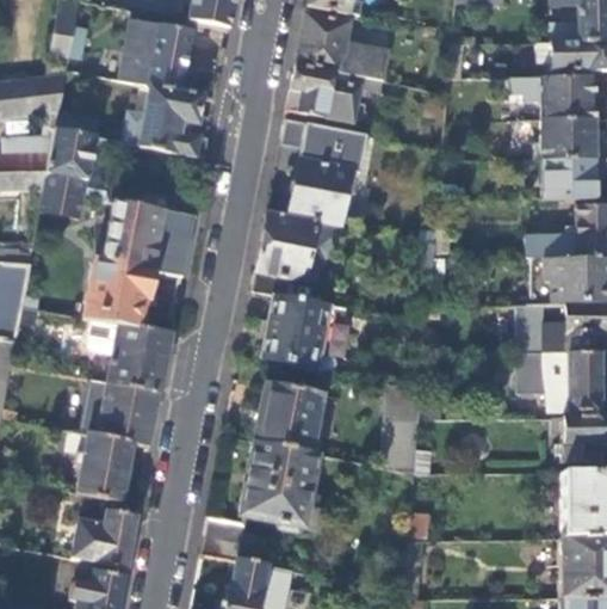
[(68,56),(79,4),(60,0),(49,53),(68,56)]
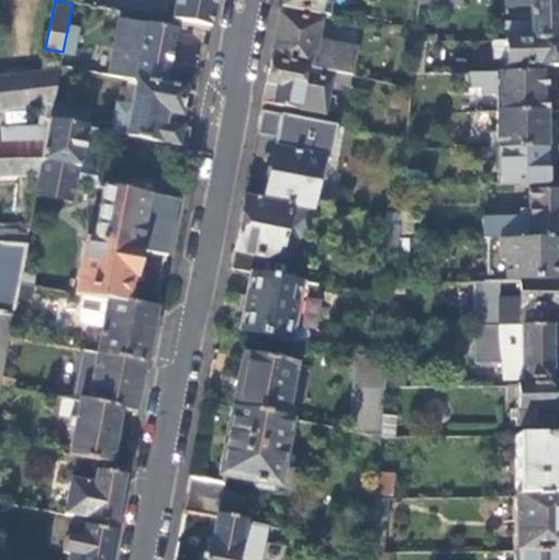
[(189,0),(188,6),(214,11),(216,0),(189,0)]
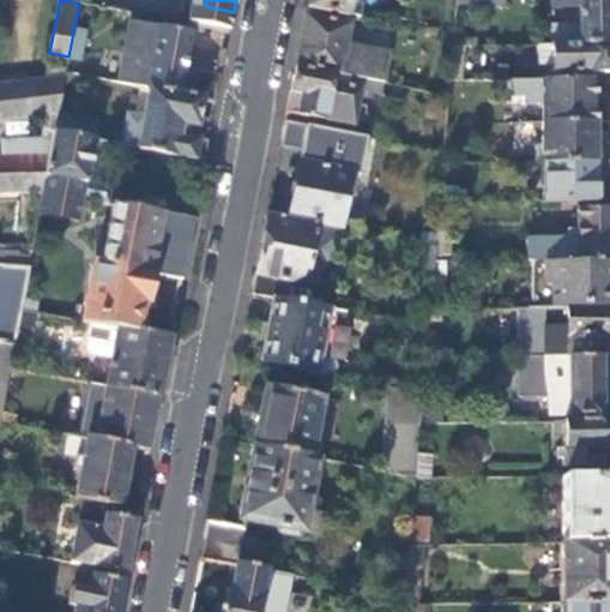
[(308,0),(308,5),(349,13),(351,0),(308,0)]
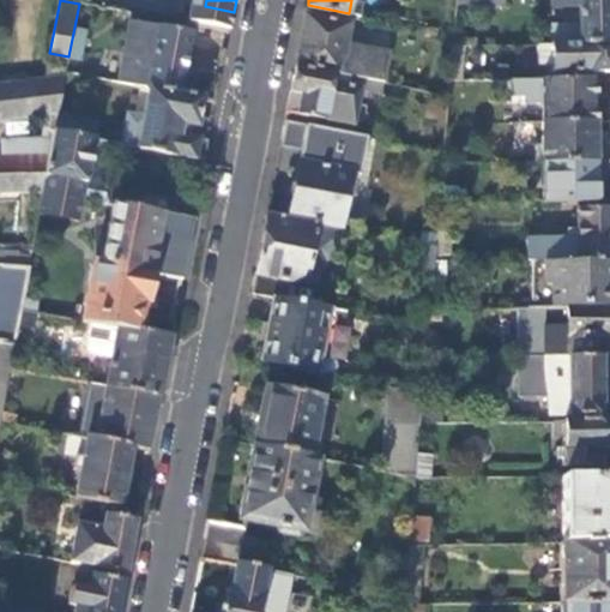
[(556,0),(557,4),(579,4),(580,43),(609,43),(609,0),(556,0)]
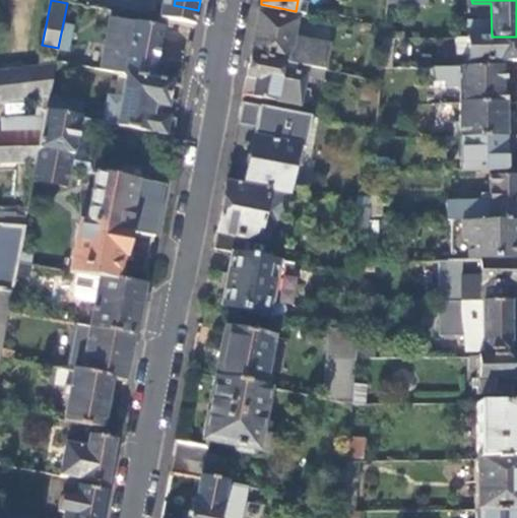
[(297,17),(260,9),(255,33),(251,53),(297,62),(327,68),(332,42),(294,35),(297,17)]
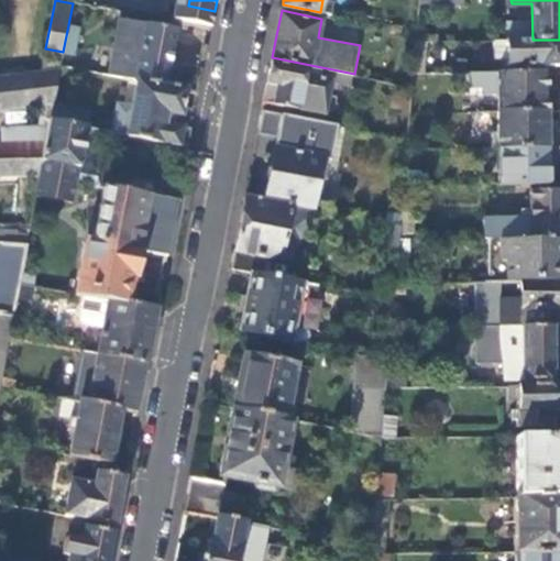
[(123,15),(112,72),(132,76),(167,83),(178,28),(123,15)]
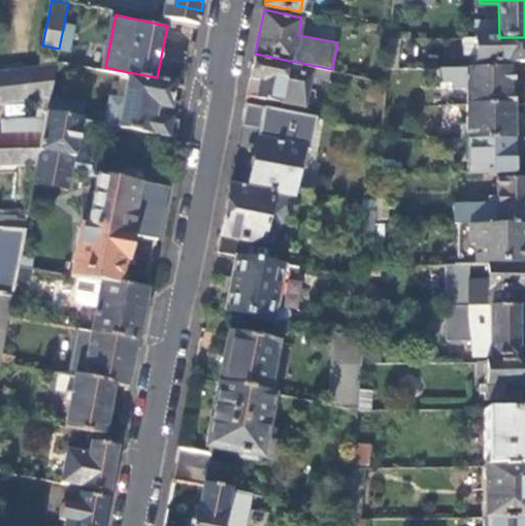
[(524,37),(499,37),(463,36),(463,54),(476,54),(476,61),(524,61),(524,37)]
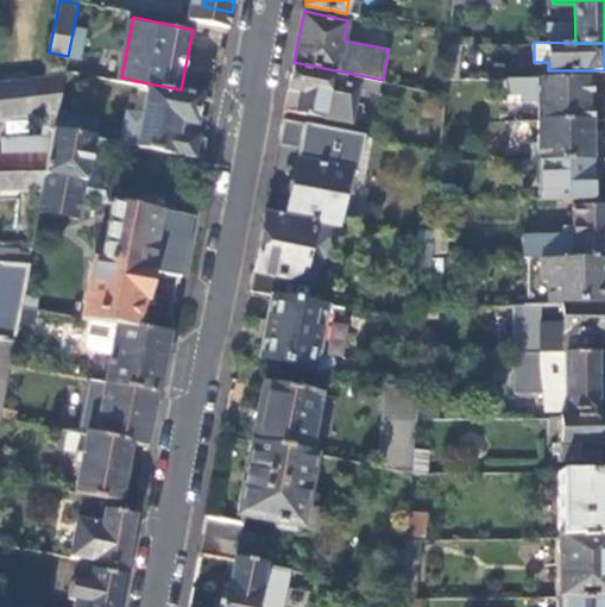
[(346,81),(347,73),(294,62),(291,74),(285,106),(353,120),(359,85),(346,81)]
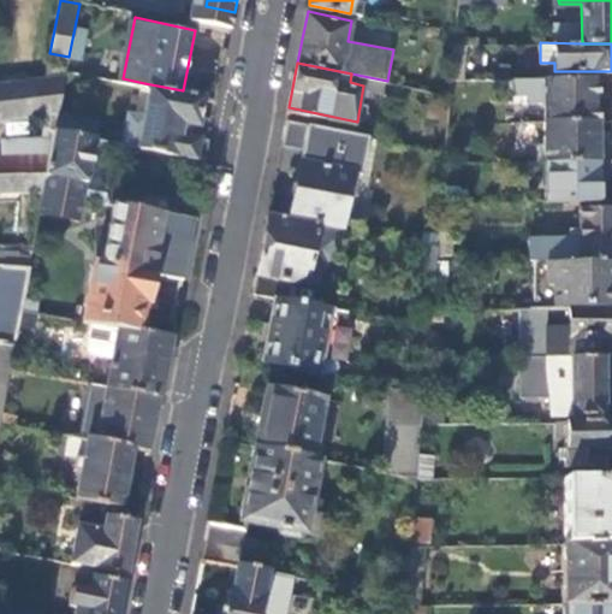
[(0,122),(61,111),(66,66),(49,64),(47,78),(0,84),(0,122)]
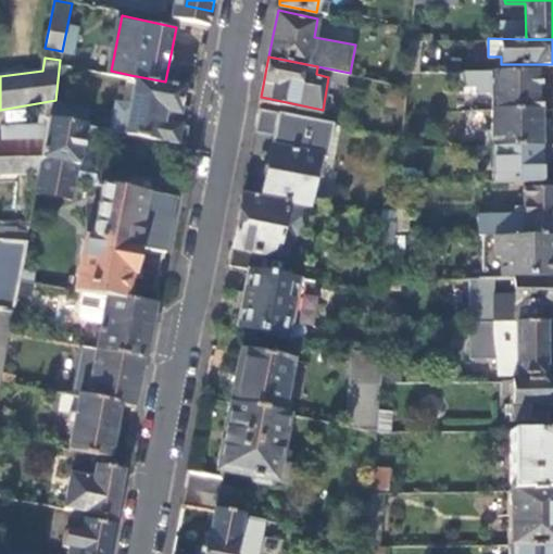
[(539,86),(539,71),(464,71),(464,86),(492,86),(492,110),(540,109),(539,86)]
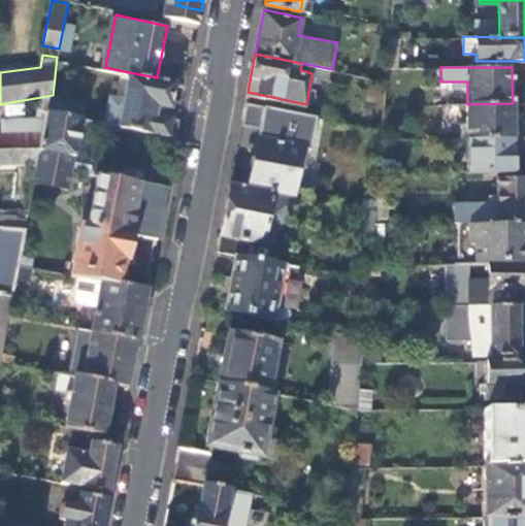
[(178,129),(181,119),(157,113),(159,104),(170,106),(175,81),(157,77),(124,71),(119,94),(127,95),(121,124),(176,135),(178,129)]
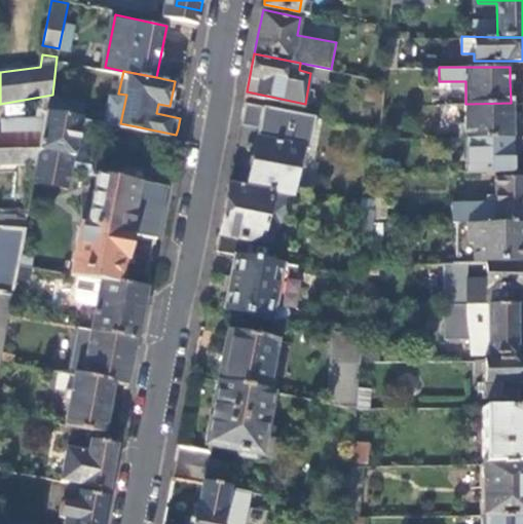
[(84,101),(52,95),(50,109),(81,116),(84,101)]
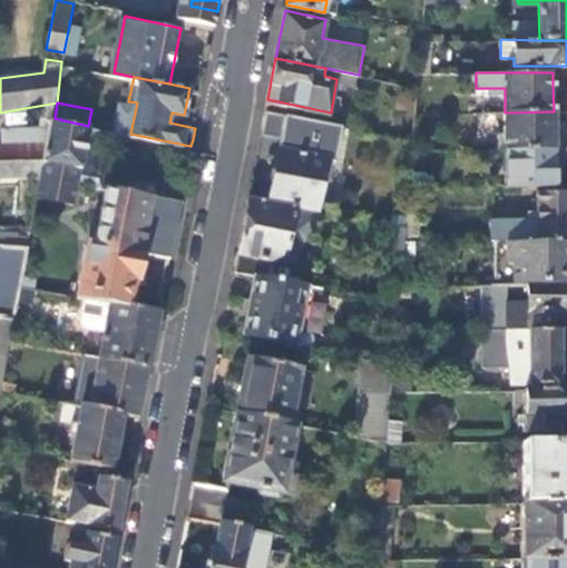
[(554,111),(505,113),(505,133),(498,133),(498,148),(505,148),(553,148),(553,129),(554,111)]
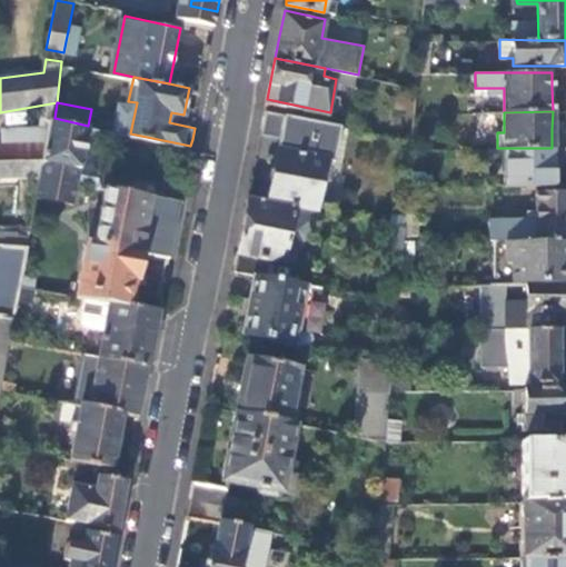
[(88,126),(55,118),(49,141),(43,173),(78,180),(89,126),(88,126)]
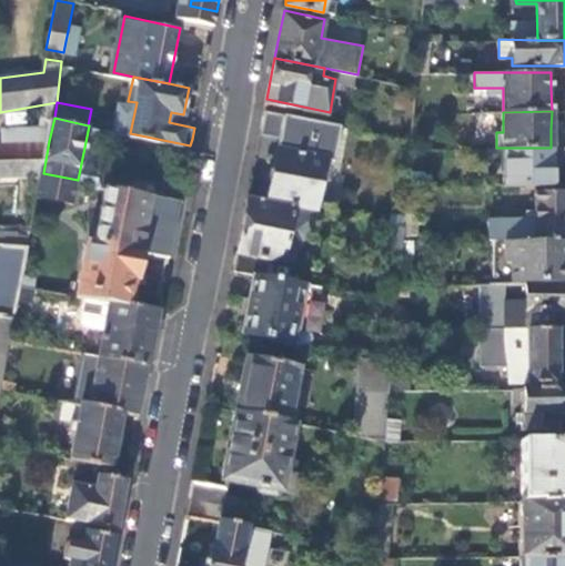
[(106,168),(100,168),(108,129),(89,125),(78,180),(101,184),(106,168)]
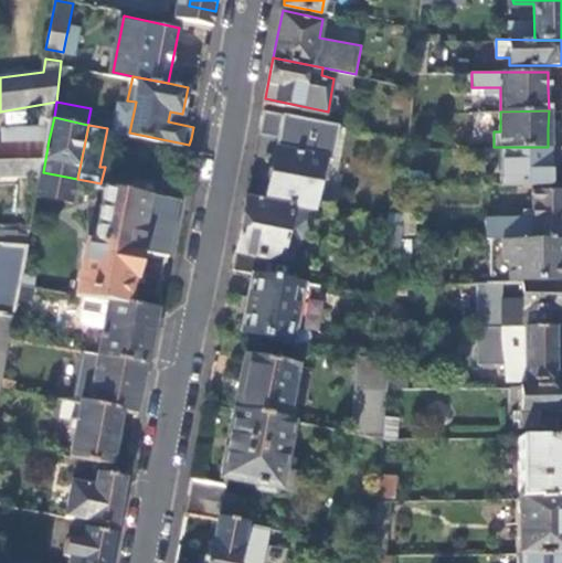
[(313,206),(317,206),(327,153),(313,150),(315,136),(279,129),(266,198),(313,206)]
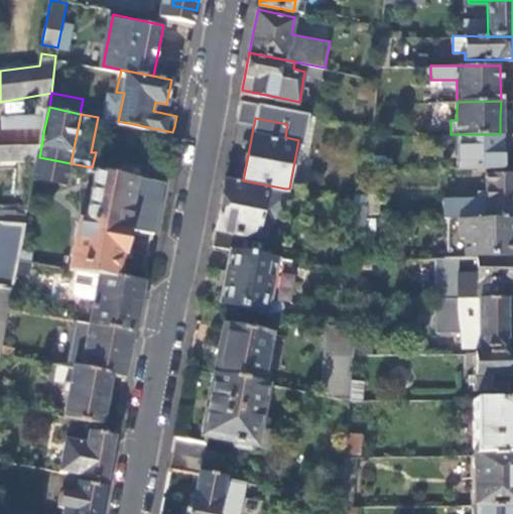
[(44,128),(0,129),(0,160),(39,159),(39,157),(44,128)]
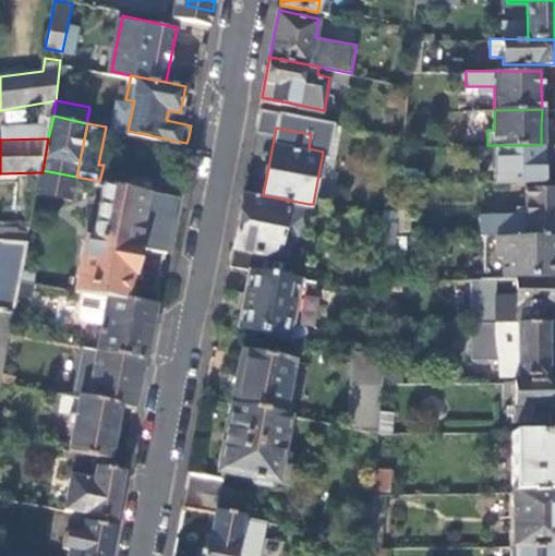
[(541,162),(541,145),(494,145),(493,180),(542,180),(541,162)]
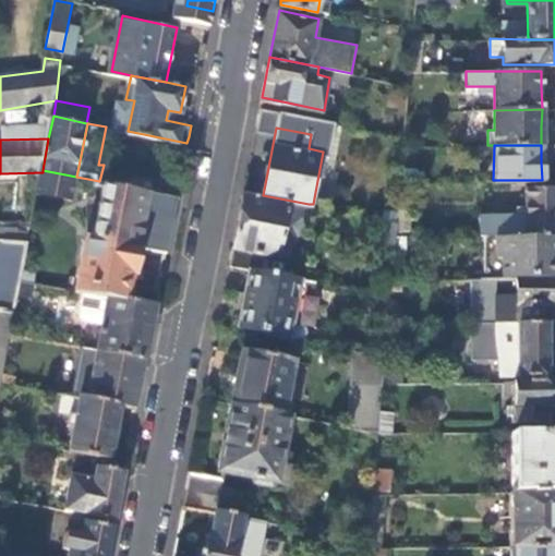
[(72,195),(76,177),(43,170),(43,172),(39,189),(72,195)]
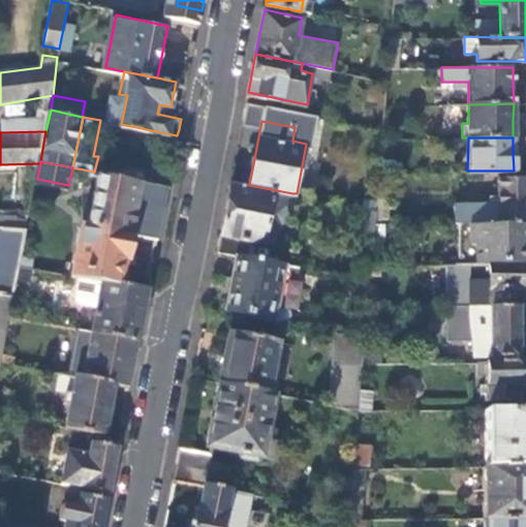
[(160,221),(167,186),(98,173),(88,222),(82,221),(71,273),(79,275),(100,279),(120,283),(121,276),(124,259),(127,259),(128,257),(134,258),(140,234),(157,237),(160,221)]
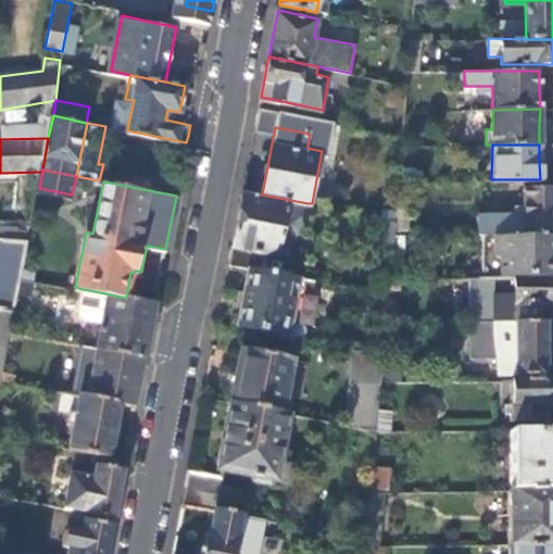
[(552,185),(525,186),(525,213),(479,214),(479,234),(499,234),(552,233),(552,185)]
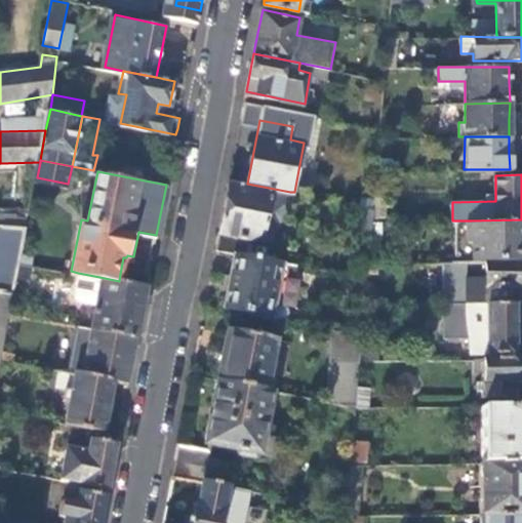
[(247,184),(229,180),(222,218),(216,246),(235,250),(247,252),(247,250),(250,235),(264,238),(265,232),(277,235),(280,218),(284,214),(286,210),(286,205),(284,201),(289,197),(290,192),(247,184)]
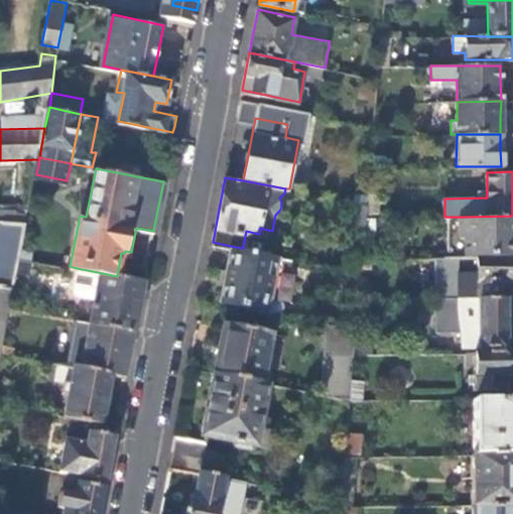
[(367,216),(368,204),(355,202),(353,228),(366,229),(367,216)]
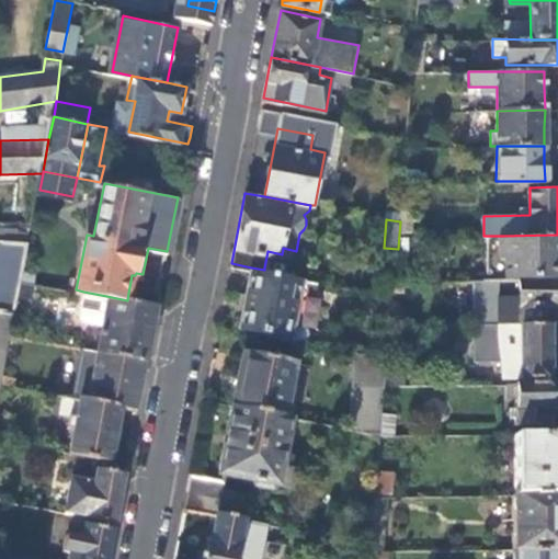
[(12,240),(29,242),(31,231),(19,228),(13,231),(12,240)]
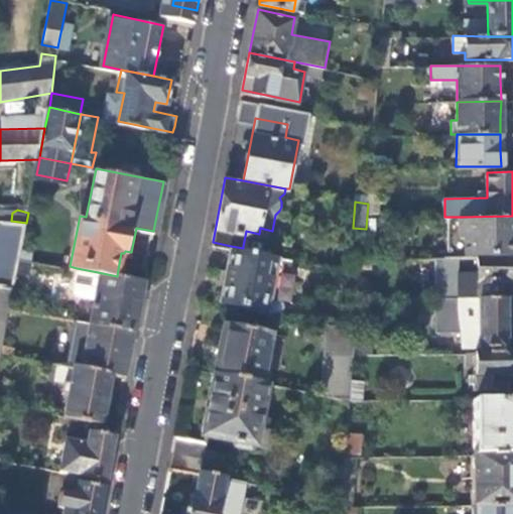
[(512,216),(463,217),(463,257),(479,257),(512,257),(512,216)]
